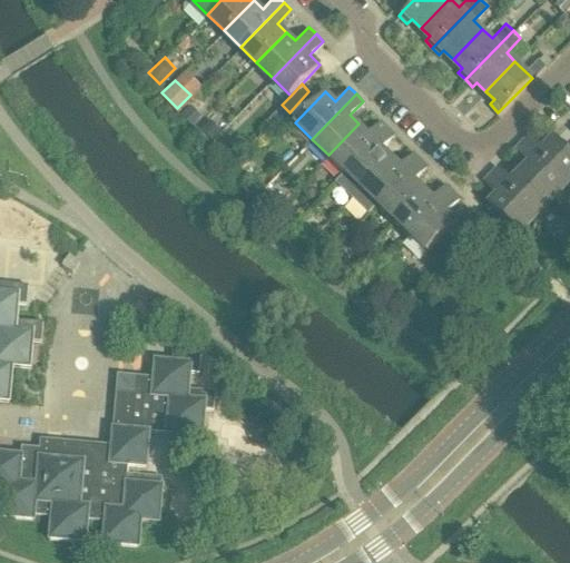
[(180,110),(192,121),(199,114),(187,102),(180,110)]
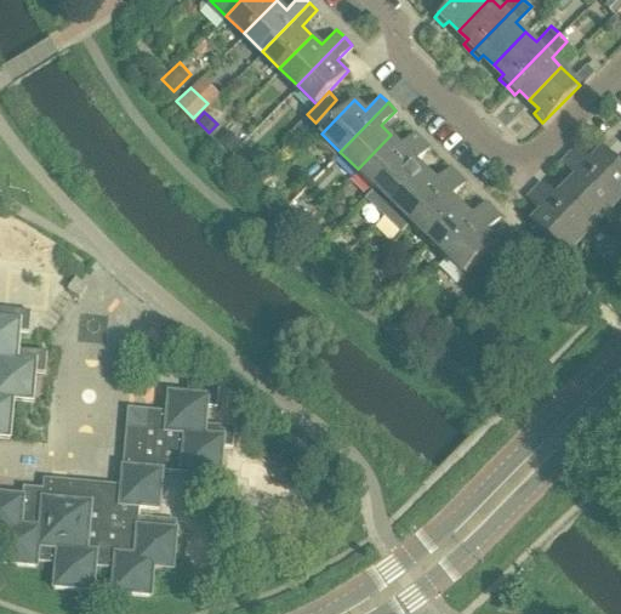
[(239,137),(228,128),(220,137),(229,147),(239,137)]
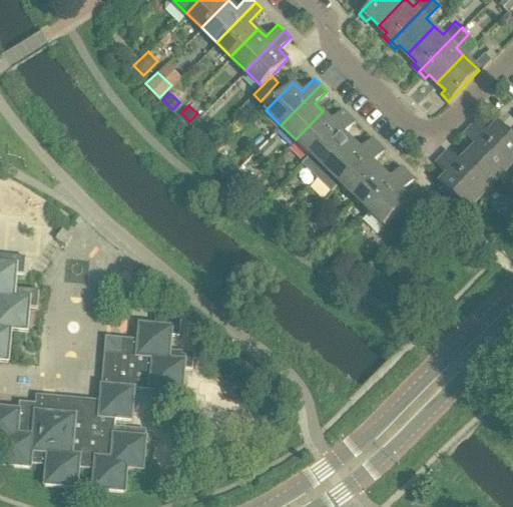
[(323,111),(296,139),(310,153),(349,113),(343,106),(331,119),(323,111)]
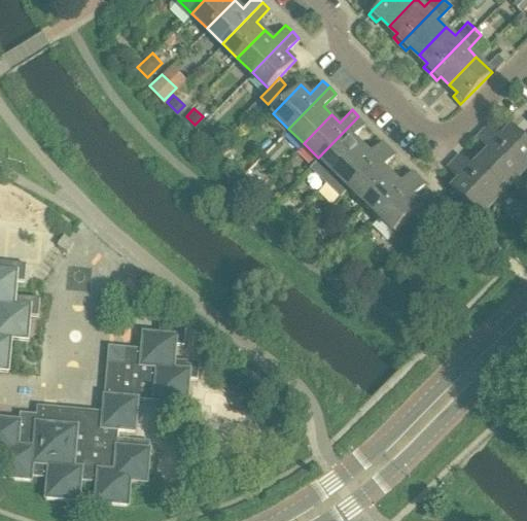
[(358,116),(318,158),(319,158),(311,166),(325,180),(361,144),(353,136),(365,123),(358,116)]
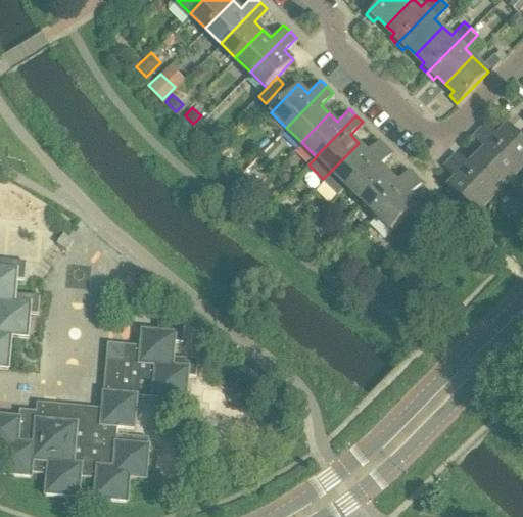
[(486,121),(479,128),(520,167),(522,163),(522,138),(508,125),(500,134),(486,121)]
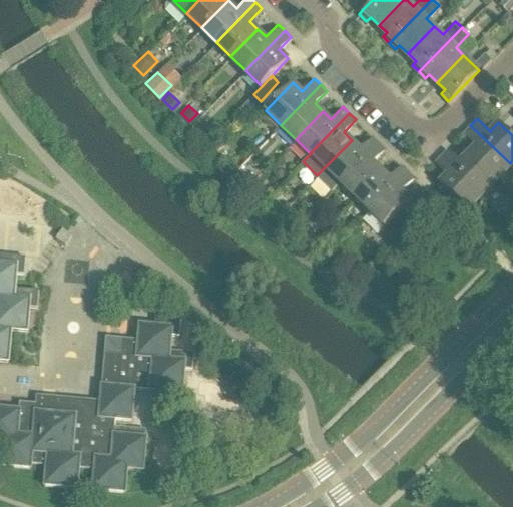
[(476,143),(469,152),(496,178),(510,163),(470,125),(464,131),(476,143)]
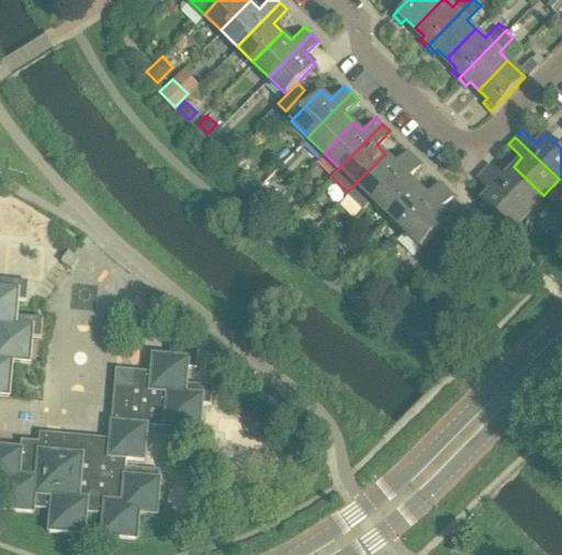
[(243,151),(232,142),(223,151),(234,161),(243,151)]
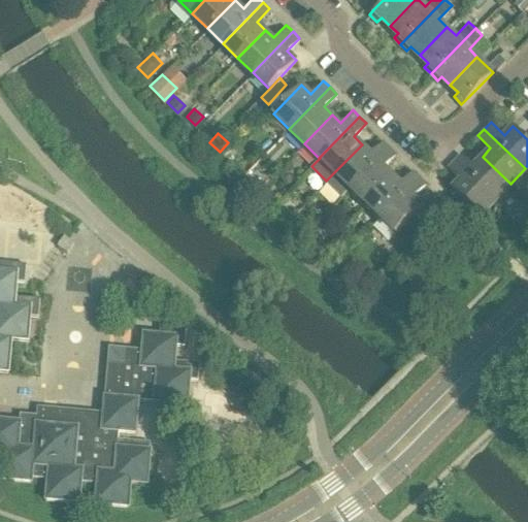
[(362,144),(326,181),(341,196),(350,188),(390,147),(383,139),(370,153),(362,144)]
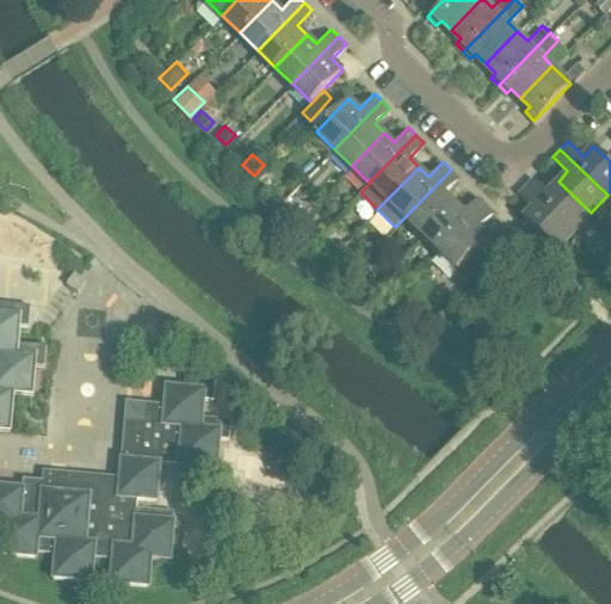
[(451,170),(405,217),(421,234),(454,201),(444,192),(458,177),(451,170)]
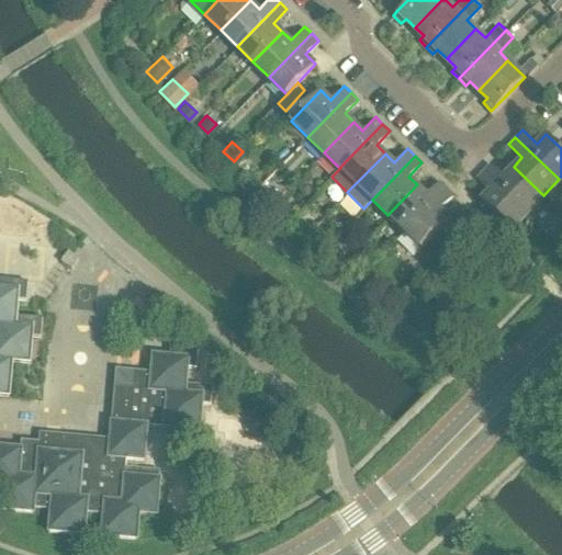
[(491,161),(484,169),(528,212),(543,195),(514,167),(505,176),(491,161)]
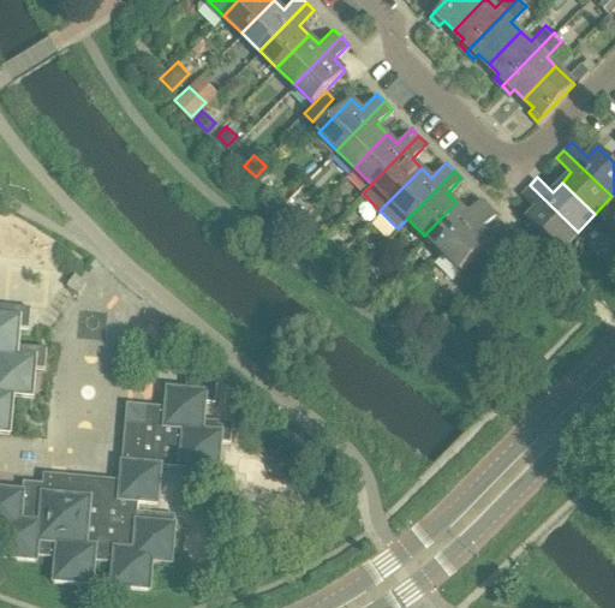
[(578,232),(530,185),(521,194),(537,208),(526,219),(559,250),(578,232)]
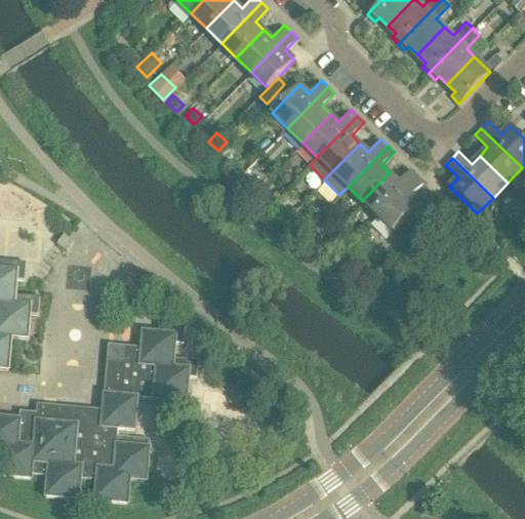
[(390,172),(362,201),(377,215),(417,174),(410,168),(398,181),(390,172)]
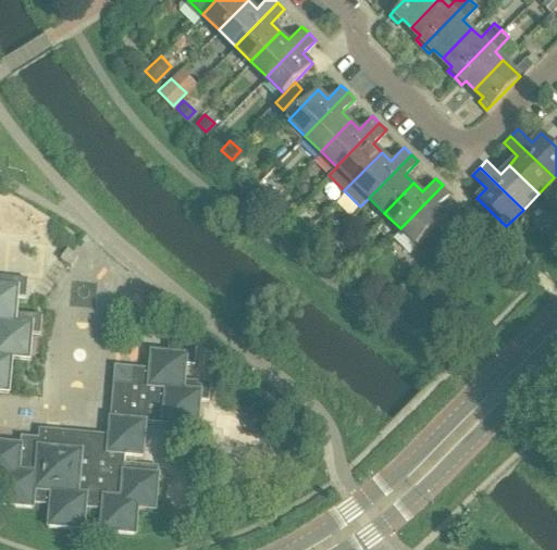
[(443,185),(400,228),(418,245),(446,215),(436,205),(450,192),(443,185)]
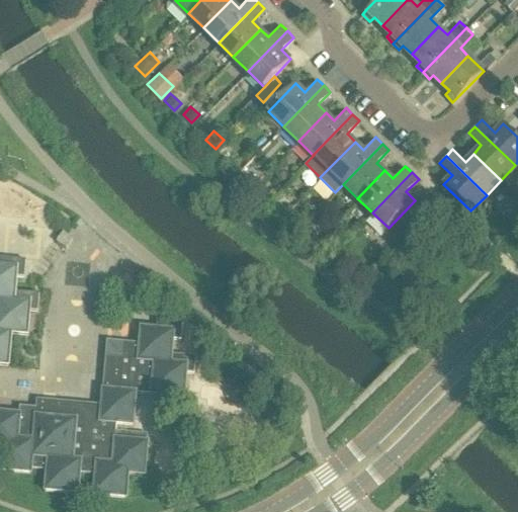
[(442,201),(435,209),(445,220),(452,211),(442,201)]
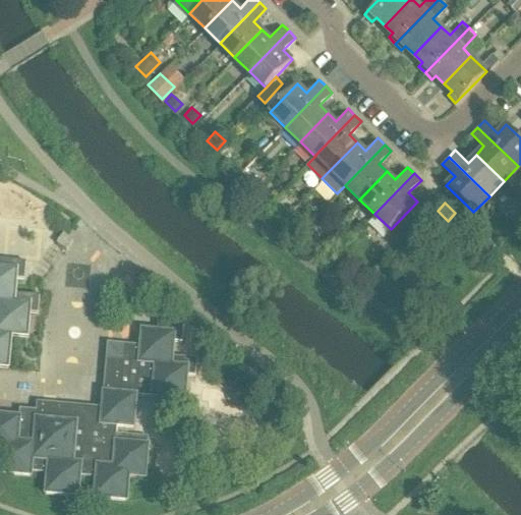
[(66,247),(73,237),(63,230),(57,239),(66,247)]
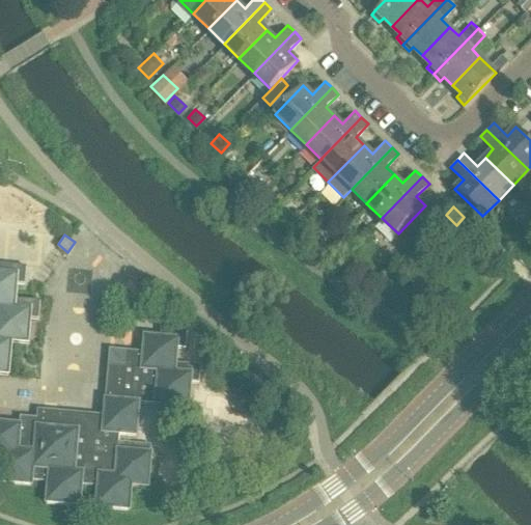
[(0,370),(8,371),(11,337),(28,339),(30,314),(38,315),(39,298),(15,295),(17,279),(25,280),(26,264),(0,260),(0,370)]
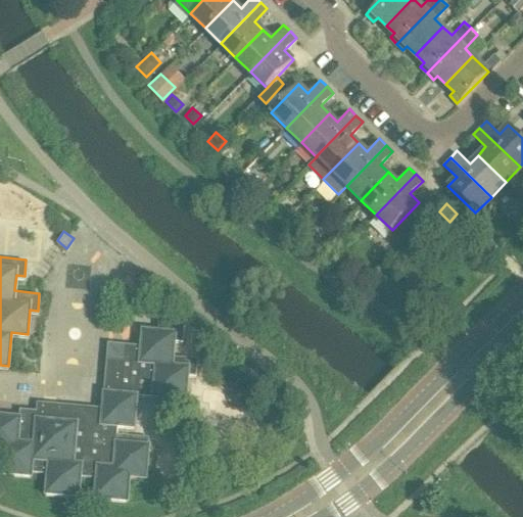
[(107,340),(106,356),(101,405),(37,400),(35,416),(0,412),(0,471),(31,474),(32,470),(46,471),(45,491),(78,495),(80,474),(95,475),(93,496),(128,499),(130,474),(145,475),(148,441),(115,439),(116,424),(133,425),(136,392),(185,397),(187,373),(195,374),(196,357),(172,355),(174,339),(182,339),(183,322),(158,320),(157,328),(141,327),(139,342),(107,340)]
